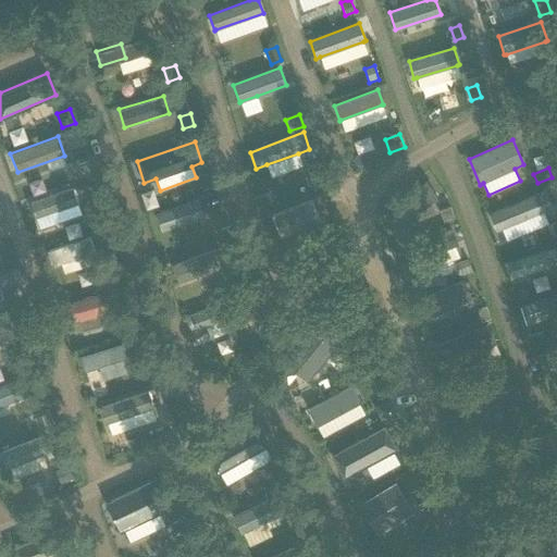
[(212,172),(196,177),(200,190),(217,185),(212,172)]
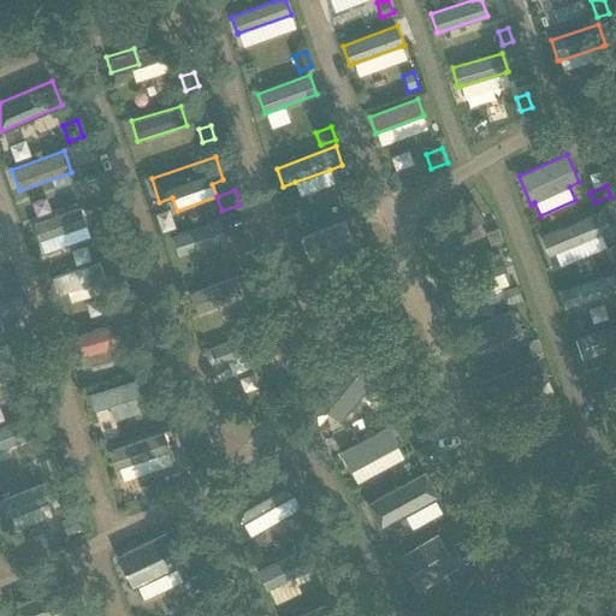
[(354,193),(342,197),(347,211),(359,206),(354,193)]
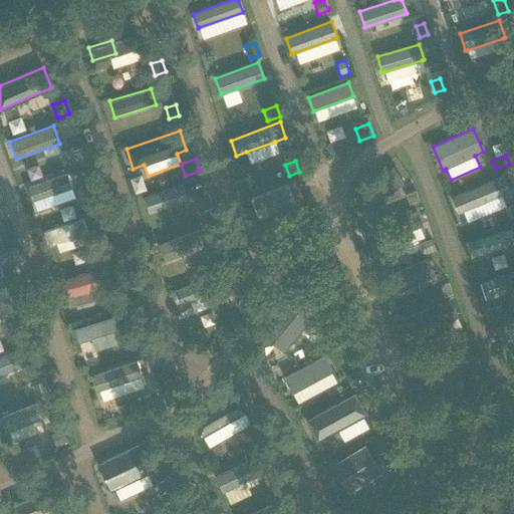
[(394,167),(361,189),(372,204),(404,182),(394,167)]
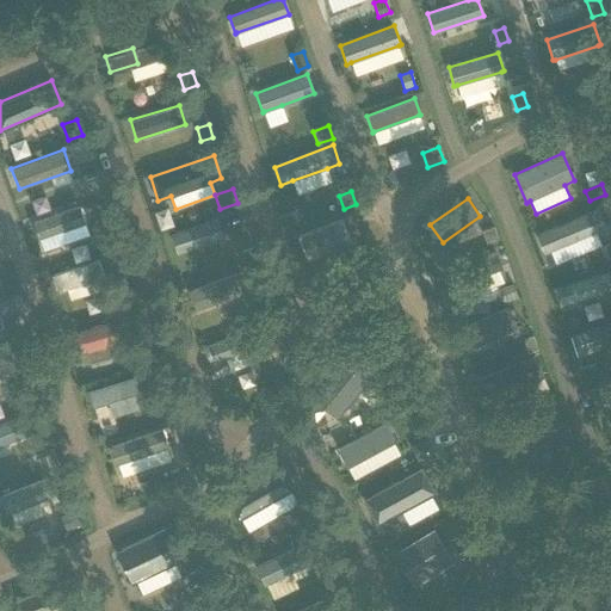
[(80,207),(32,222),(38,240),(85,223),(80,207)]
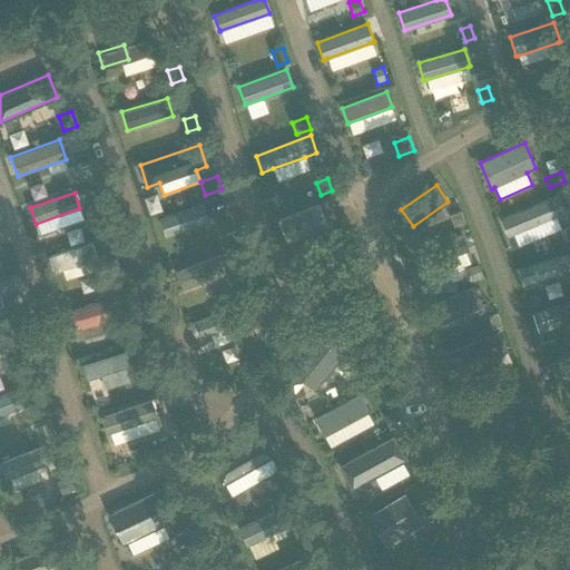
[(557,195),(501,218),(508,236),(516,233),(557,216),(564,213),(557,195)]
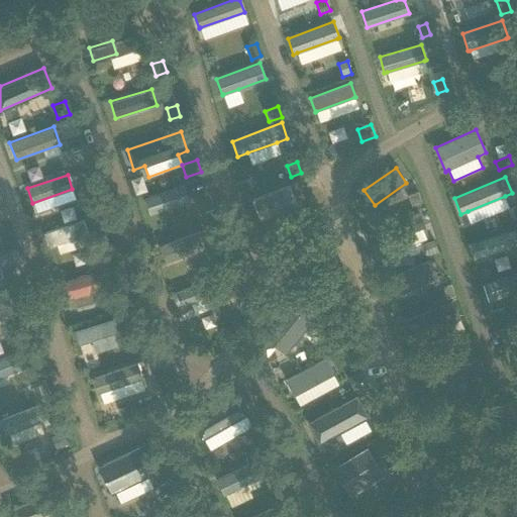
[(184,185),(145,198),(150,214),(189,201),(184,185)]
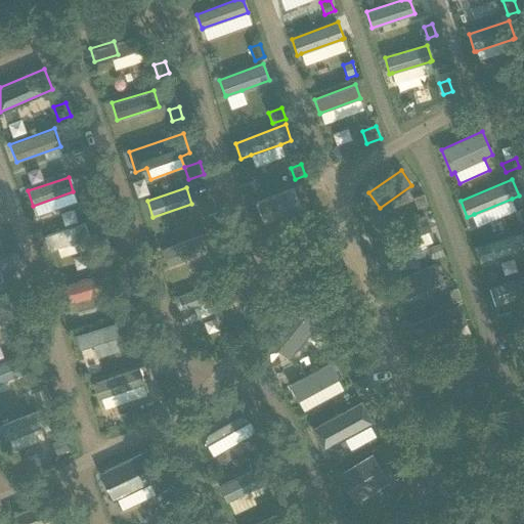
[(293,189),(255,203),(259,214),(297,201),(293,189)]
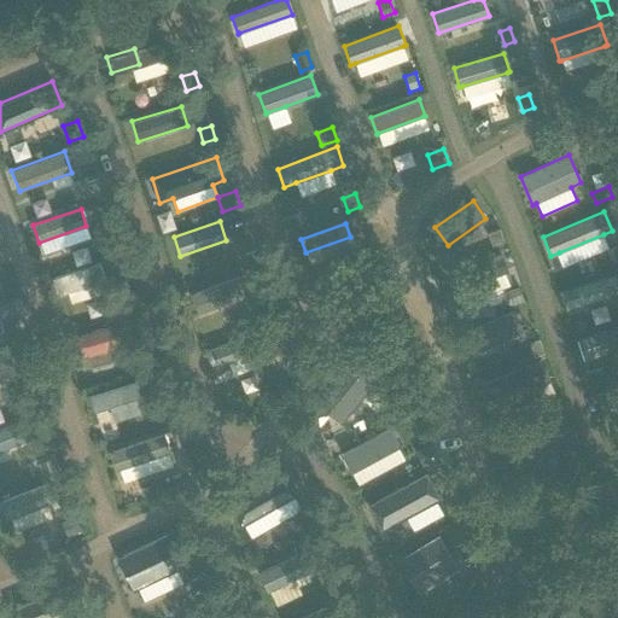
[(500,229),(488,233),(493,245),(503,240),(500,229)]
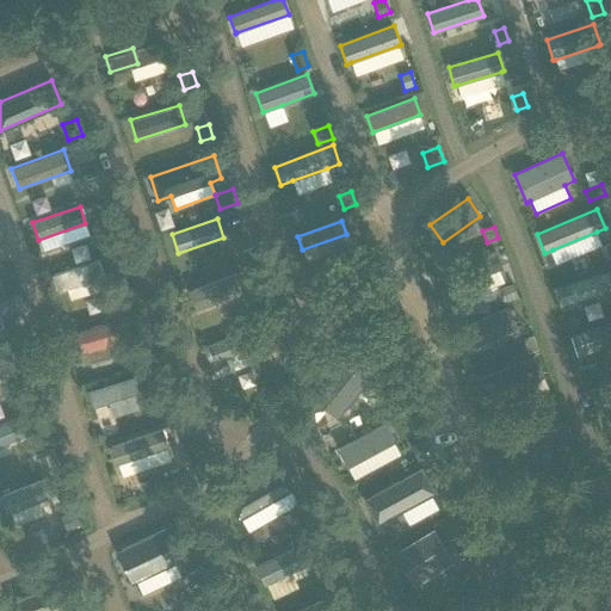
[(371,246),(362,251),(366,261),(376,258),(371,246)]
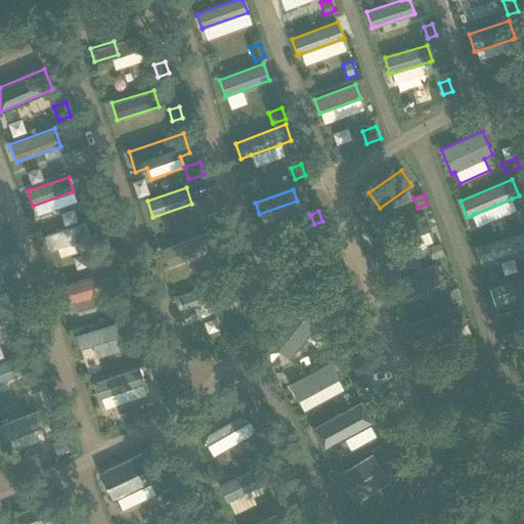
[(425,215),(373,237),(379,252),(383,250),(387,261),(433,242),(428,230),(431,229),(425,215)]
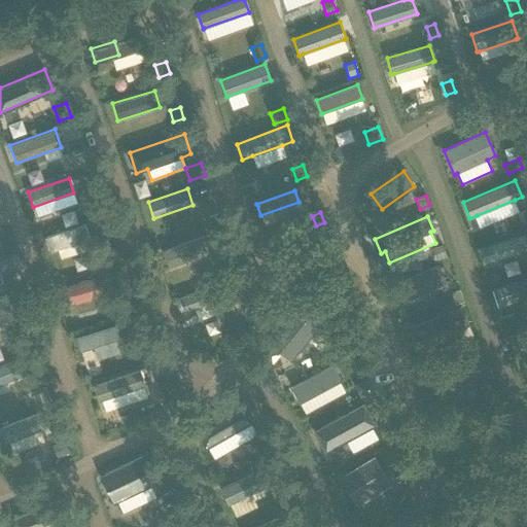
[(86,224),(45,237),(49,252),(58,249),(91,239),(86,224)]
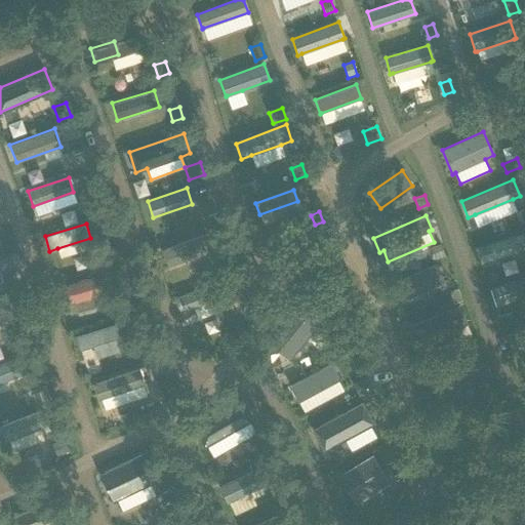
[(524,232),(477,246),(481,263),(524,249),(524,232)]
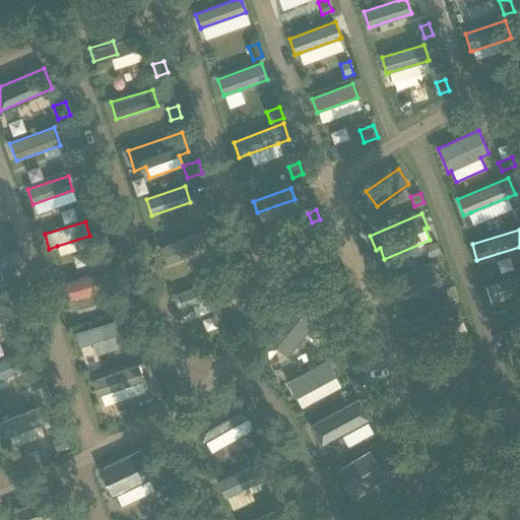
[(204,232),(160,247),(167,264),(210,248),(204,232)]
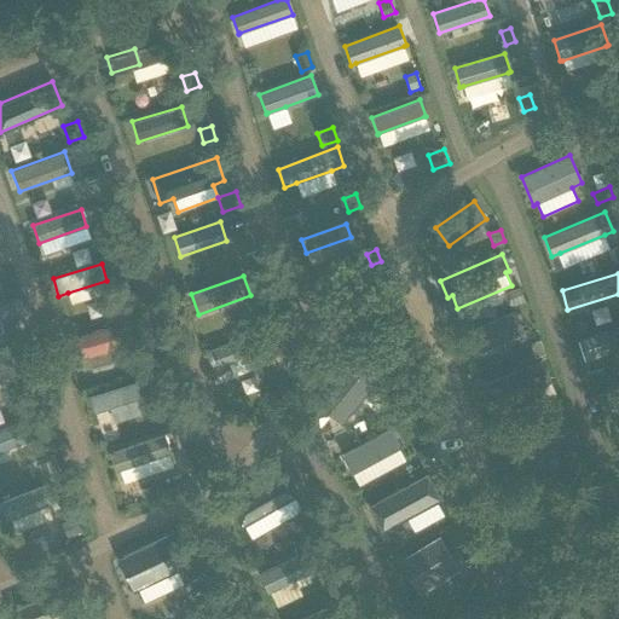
[(519,288),(504,293),(510,307),(525,301),(519,288)]
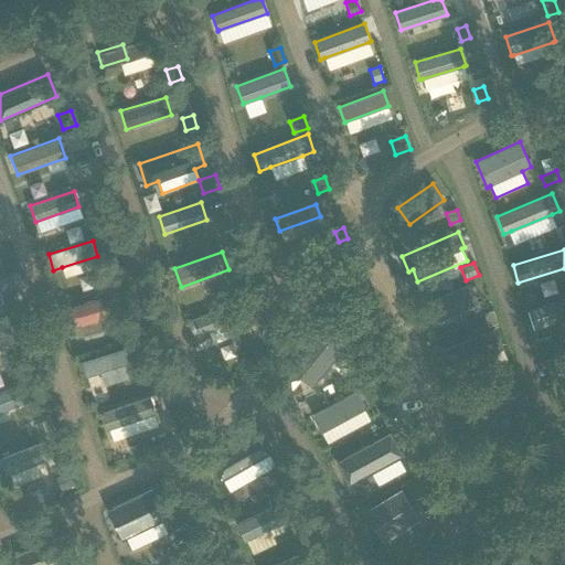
[(125,266),(113,270),(117,283),(129,278),(125,266)]
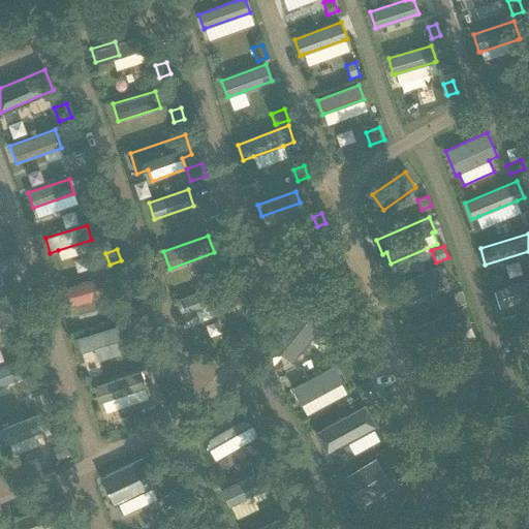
[(234,251),(226,254),(230,265),(239,261),(234,251)]
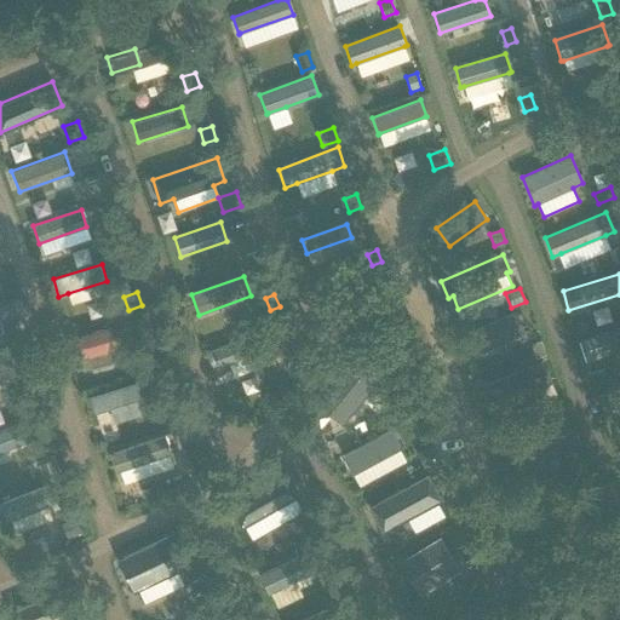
[(516,311),(463,336),(471,355),(524,331),(516,311)]
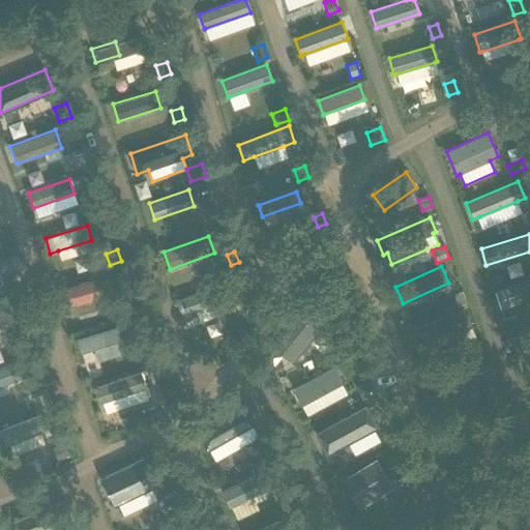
[(99,277),(58,289),(63,307),(76,304),(78,315),(95,310),(92,299),(105,296),(99,277)]
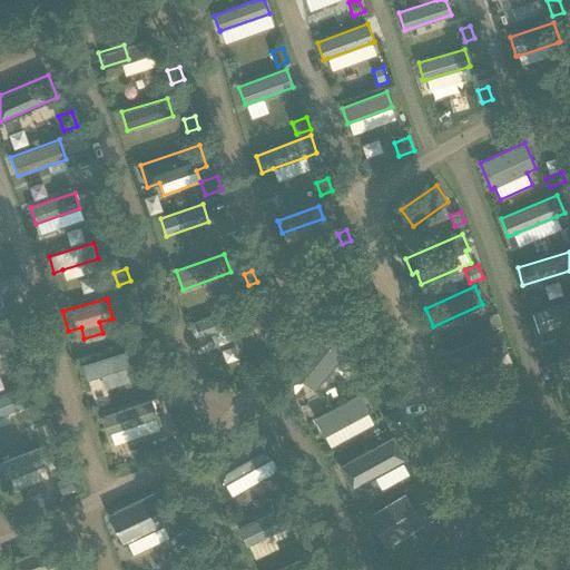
[(569,301),(532,314),(538,332),(563,323),(569,321),(569,301)]
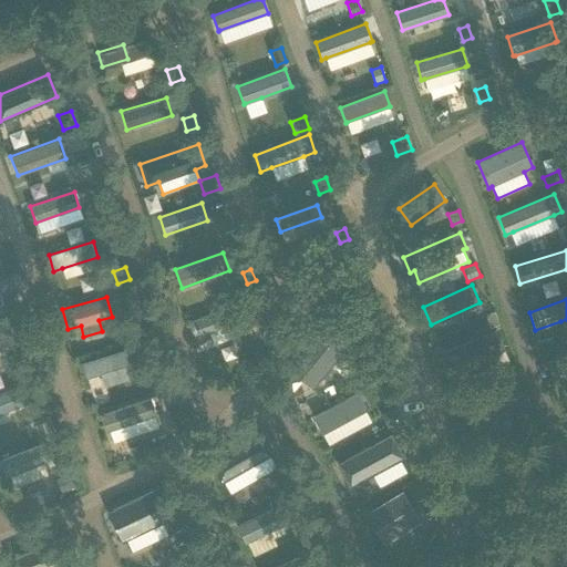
[(17,306),(8,308),(12,321),(20,319),(17,306)]
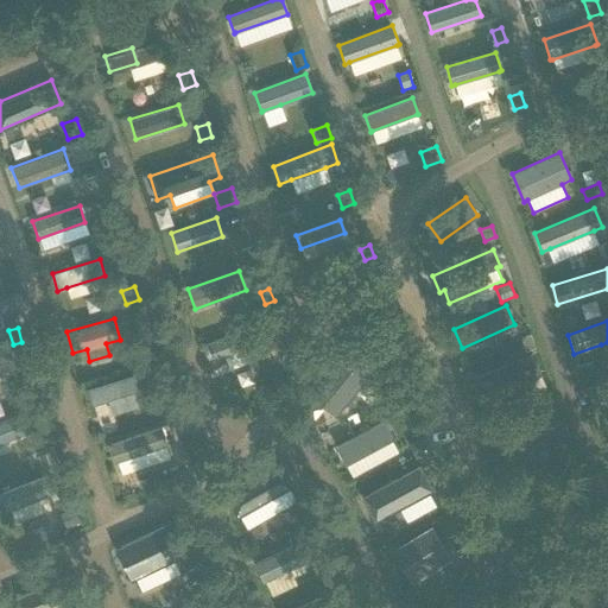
[(249,329),(209,343),(215,360),(225,356),(255,346),(249,329)]
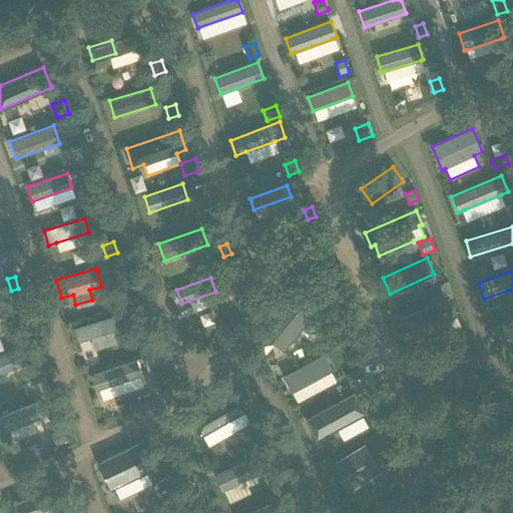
[(448,282),(440,285),(444,297),(452,294),(448,282)]
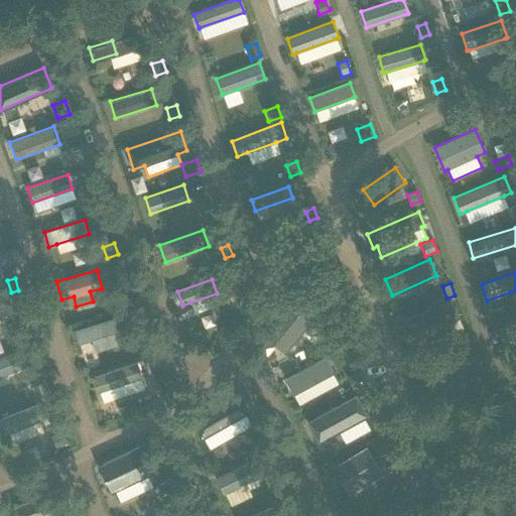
[(244,286),(237,288),(240,300),(248,297),(244,286)]
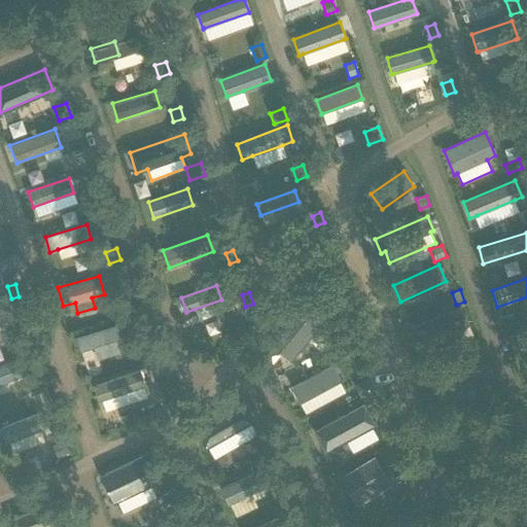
[(302,301),(267,343),(290,361),(324,319),(302,301)]
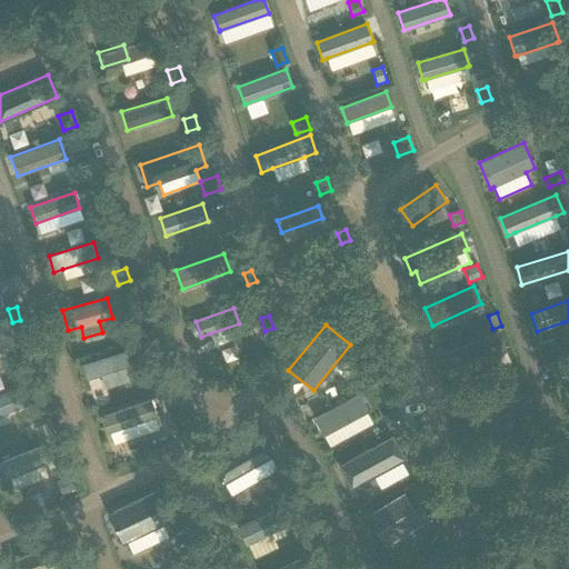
[(499,331),(443,355),(451,373),(482,361),(486,370),(510,361),(506,351),(507,351),(499,331)]
